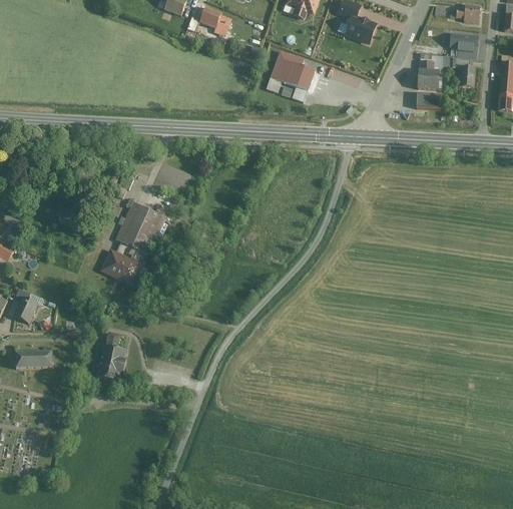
[(180,16),(186,0),(165,0),(161,10),(180,16)]
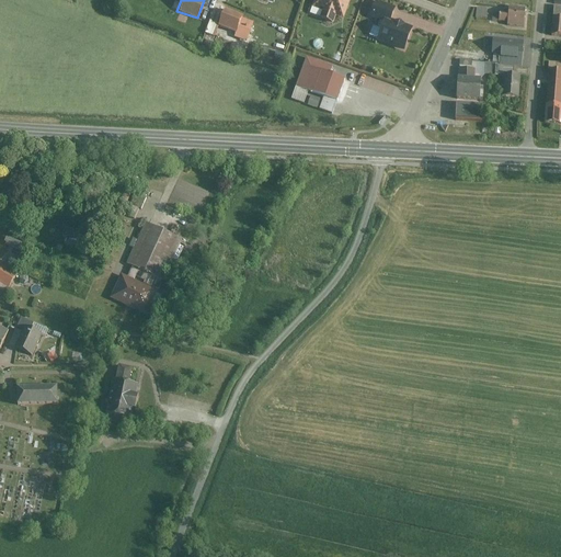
[(333,12),(342,14),(346,0),(312,0),(311,4),(322,9),(319,18),(330,22),(333,12)]
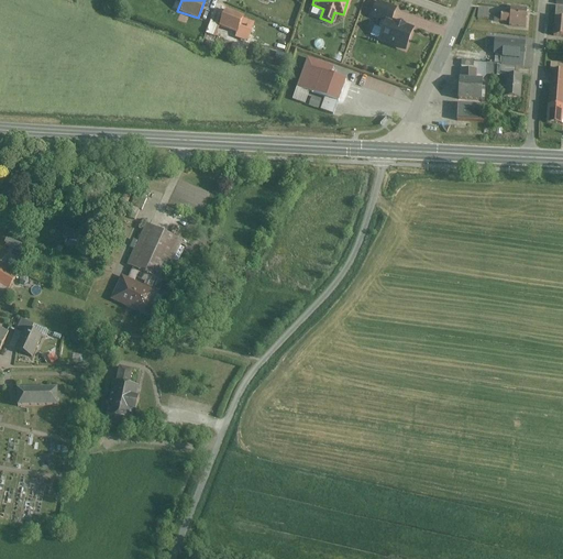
[(554,0),(553,34),(562,34),(562,0),(554,0)]
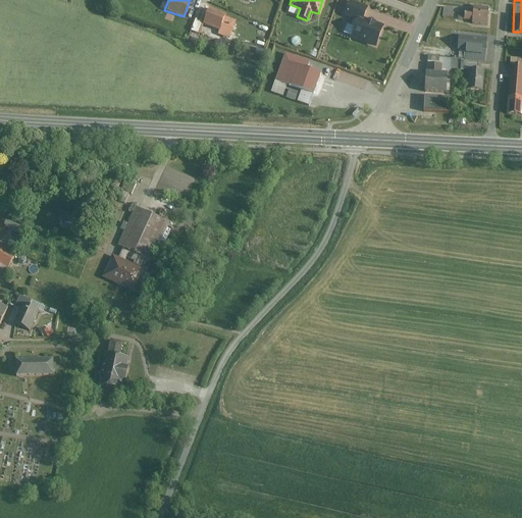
[(356,14),(362,16),(365,8),(349,2),(344,14),(355,18),(356,14)]
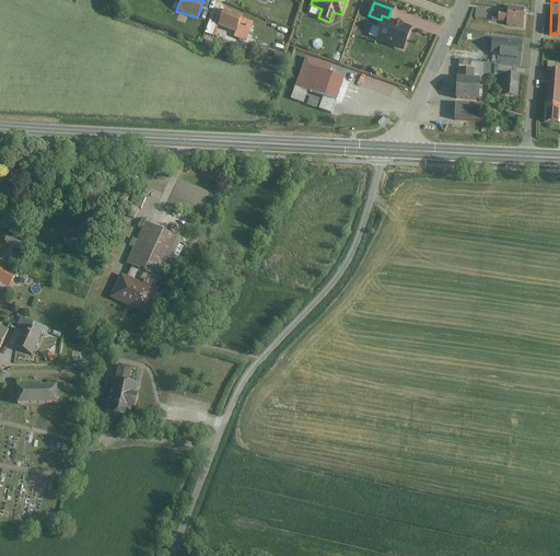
[(524,26),(525,7),(503,4),(502,12),(497,11),(497,20),(506,21),(505,24),(524,26)]
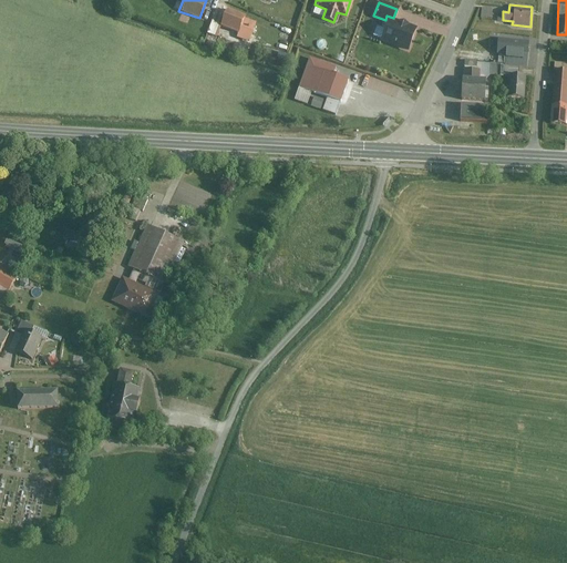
[(491,18),(492,8),(482,7),(481,17),(491,18)]
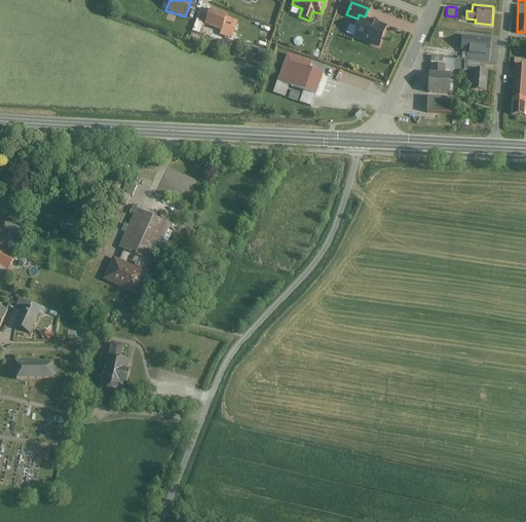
[(212,9),(205,25),(230,35),(236,19),(212,9)]
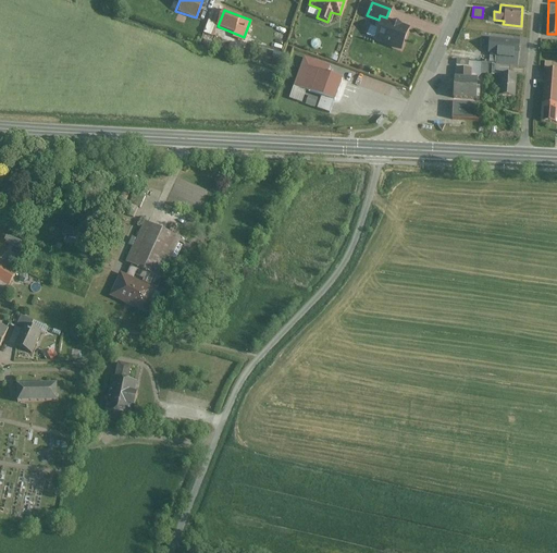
[(380,15),(379,20),(372,38),(401,49),(410,25),(386,17),(380,15)]
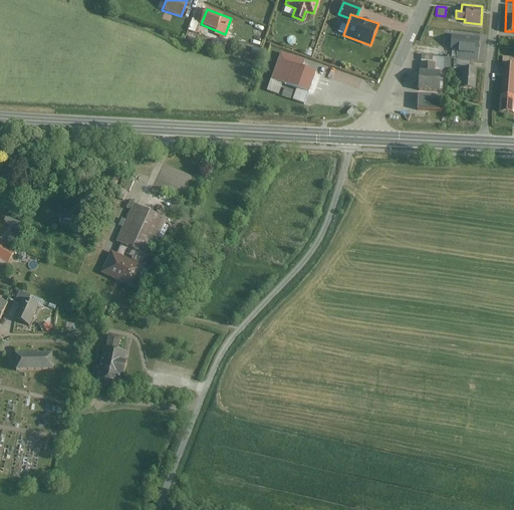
[(479,58),(480,37),(450,35),(449,48),(458,49),(458,57),(479,58)]
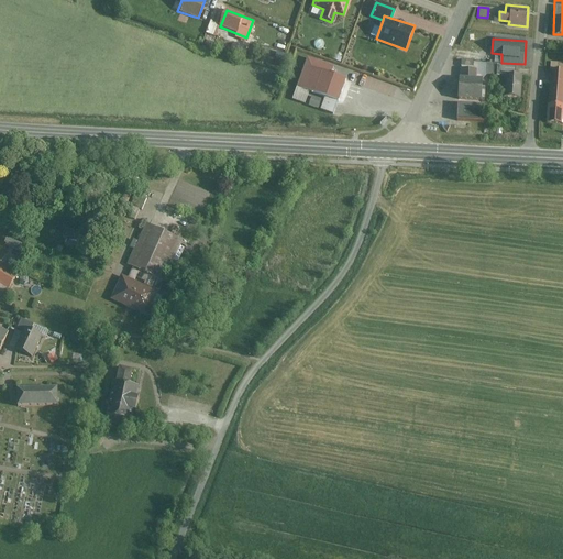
[(348,42),(341,40),(334,58),(341,61),(348,42)]
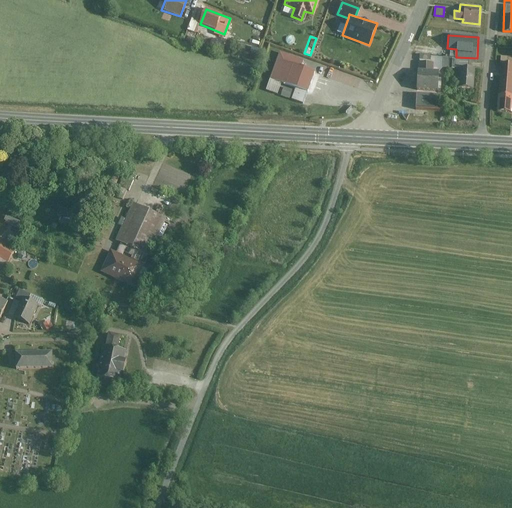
[(303,59),(281,51),(271,78),(307,91),(314,71),(301,66),(303,59)]
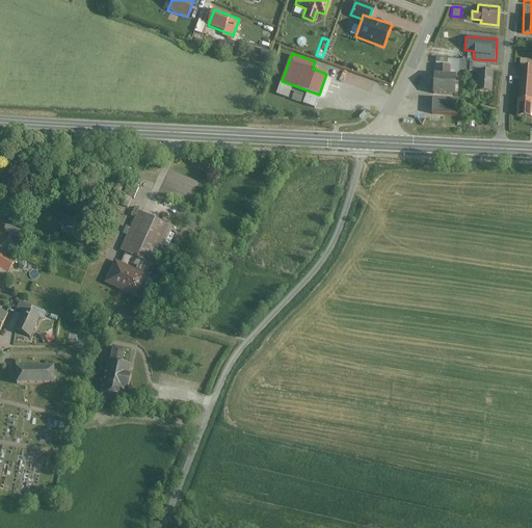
[(453,94),(454,76),(452,76),(452,63),(446,62),(447,56),(433,56),(432,94),(453,94)]
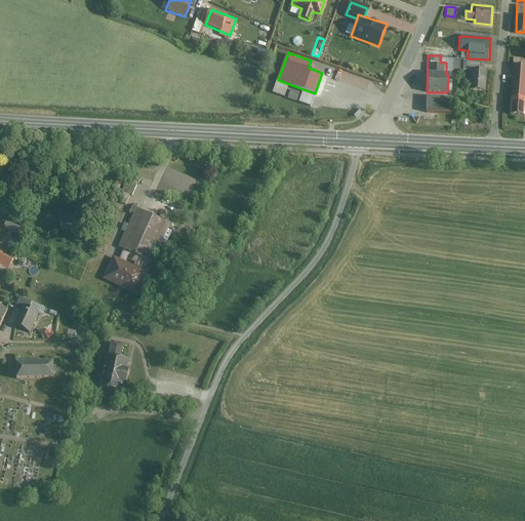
[(510,95),(509,113),(524,113),(524,64),(513,63),(511,95),(510,95)]
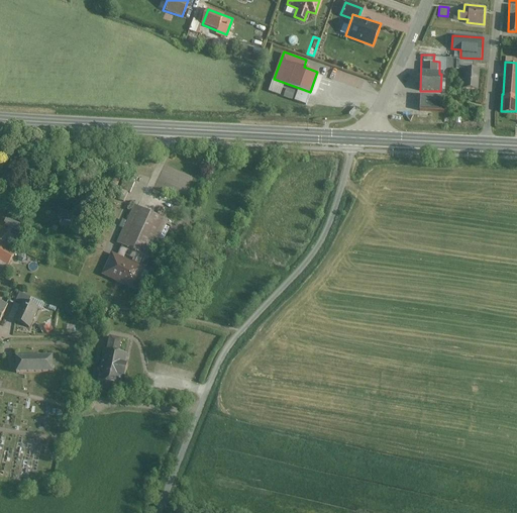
[(479,89),(480,69),(463,68),(462,88),(479,89)]
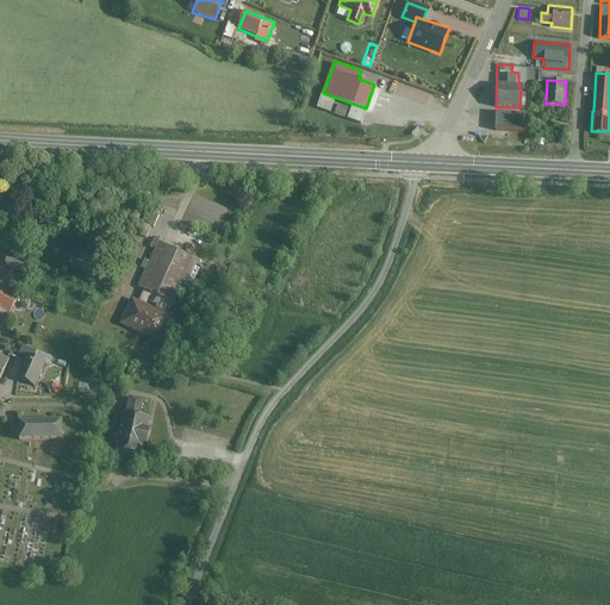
[(510,112),(496,112),(496,128),(509,129),(510,112)]
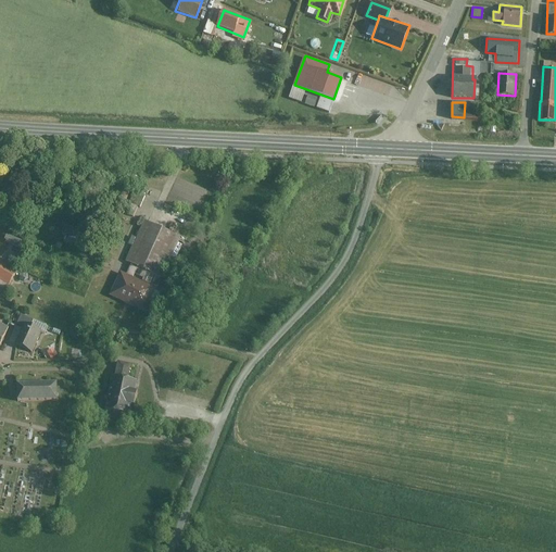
[(134,276),(138,266),(160,276),(177,238),(142,222),(125,260),(130,262),(125,273),(118,270),(108,292),(144,310),(155,286),(134,276)]
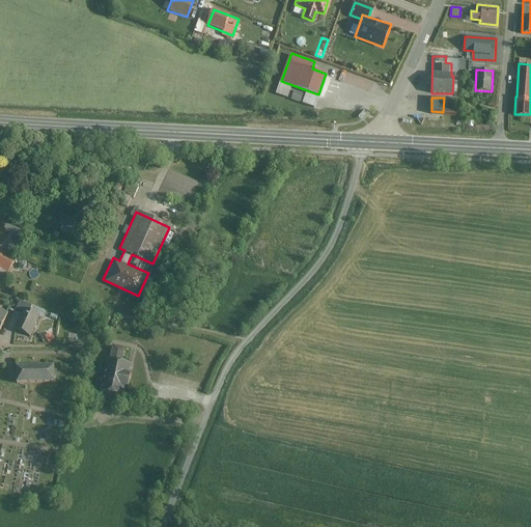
[(19,233),(23,227),(9,219),(5,226),(19,233)]
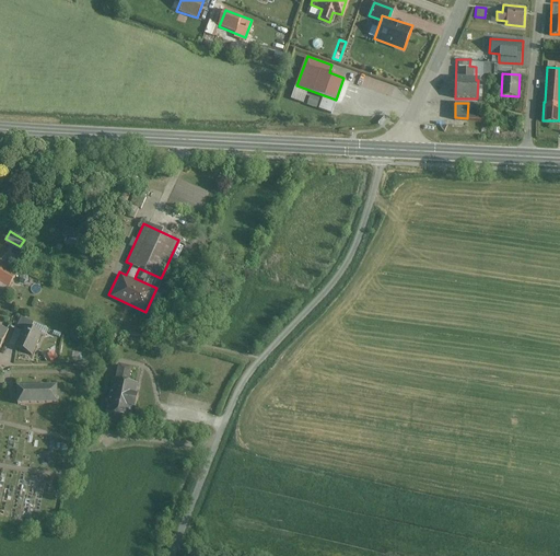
[(0,277),(9,282),(16,269),(0,258),(0,277)]
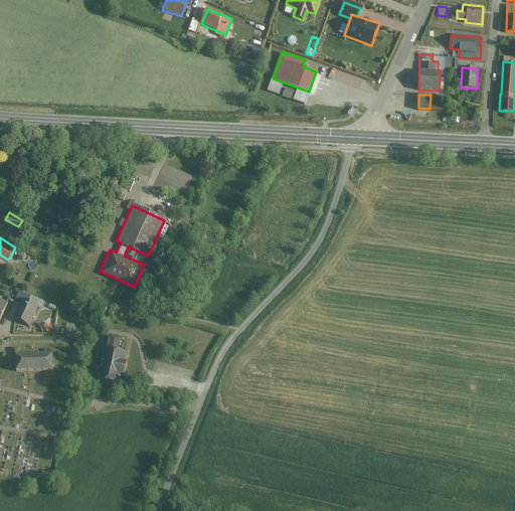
[(22,301),(25,302),(28,295),(17,290),(12,301),(20,305),(22,301)]
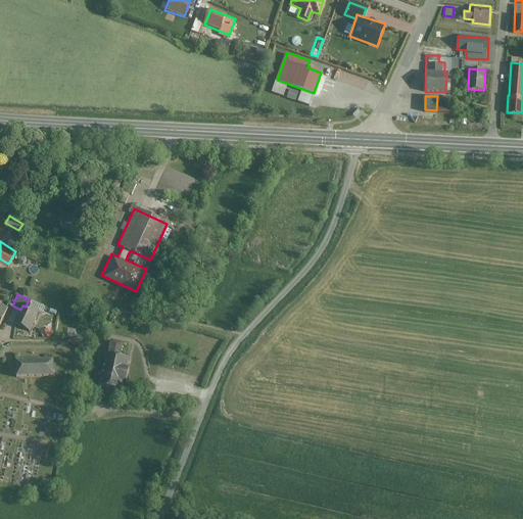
[(13,324),(28,331),(36,312),(26,307),(22,305),(20,310),(13,324)]
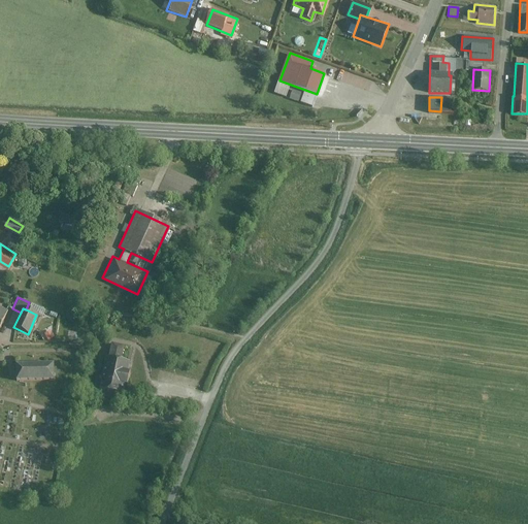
[(97,390),(122,395),(127,363),(120,361),(122,347),(105,344),(97,390)]
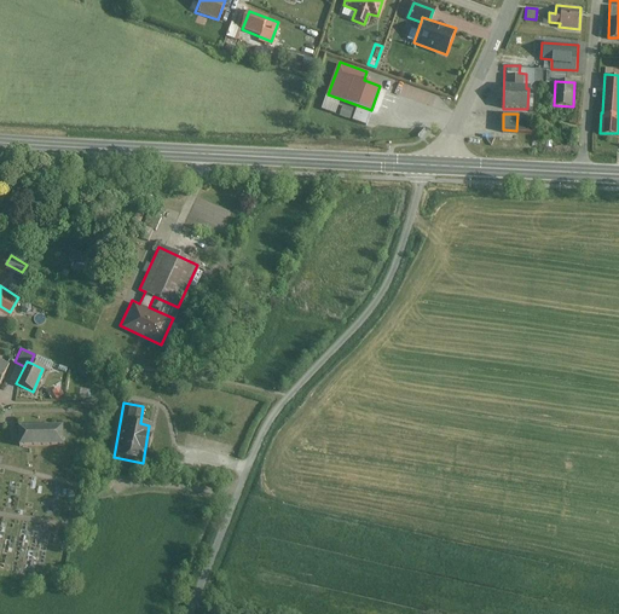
[(63,424),(21,426),(21,444),(63,444),(63,424)]
